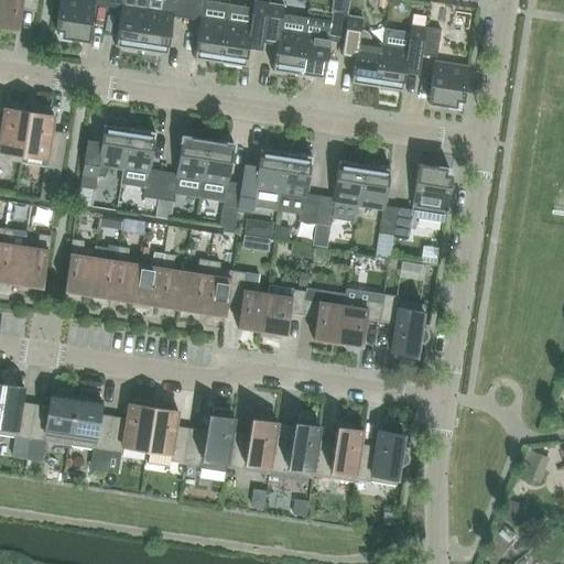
[(36,0),(0,0),(0,28),(17,31),(21,3),(35,6),(36,0)]
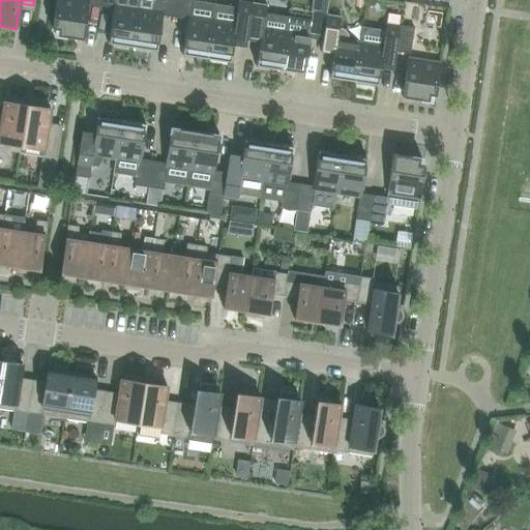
[(88,4),(100,6),(101,0),(86,0),(87,0),(86,0),(55,0),(51,28),(57,29),(56,35),(83,39),(88,4)]
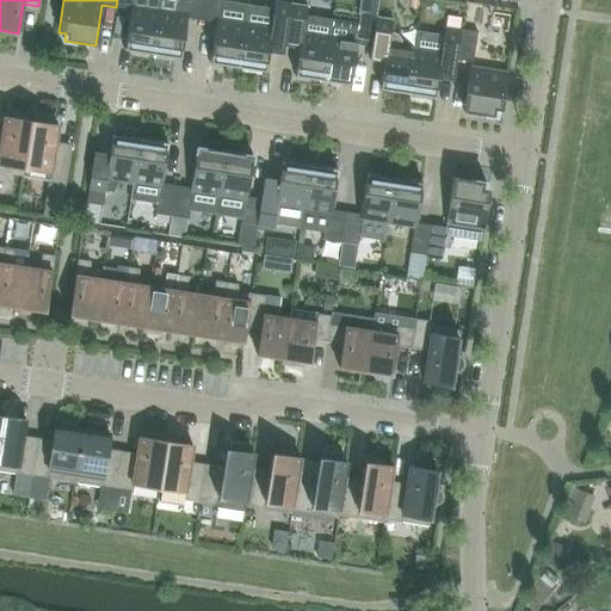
[(124,50),(152,54),(160,0),(117,0),(116,7),(130,10),(124,50)]
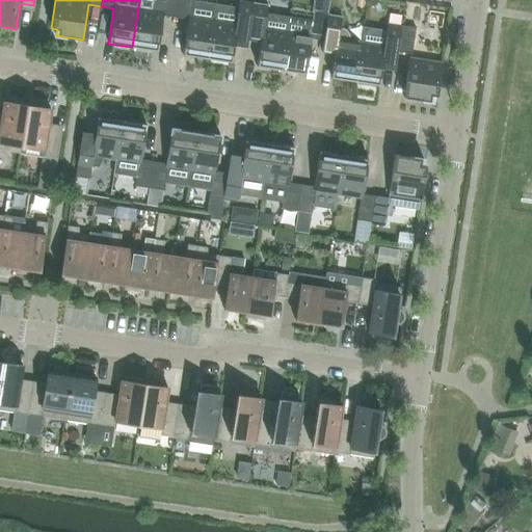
[(162,16),(175,18),(177,0),(139,0),(132,47),(157,51),(162,16)]
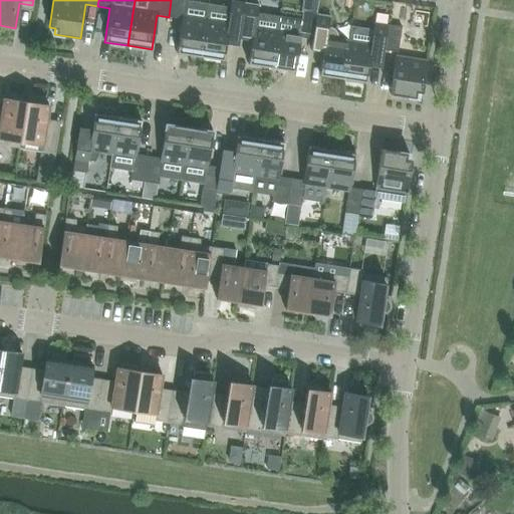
[(185,0),(171,0),(169,17),(182,19),(176,53),(200,56),(207,5),(186,2),(185,0)]
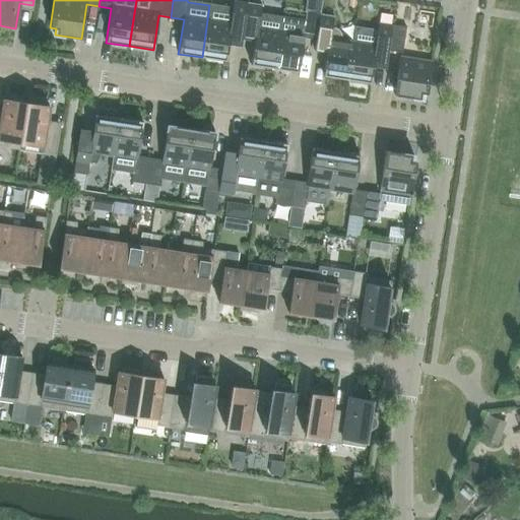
[(241,45),(243,28),(247,3),(234,0),(232,8),(209,5),(202,57),(225,61),(229,43),(241,45)]
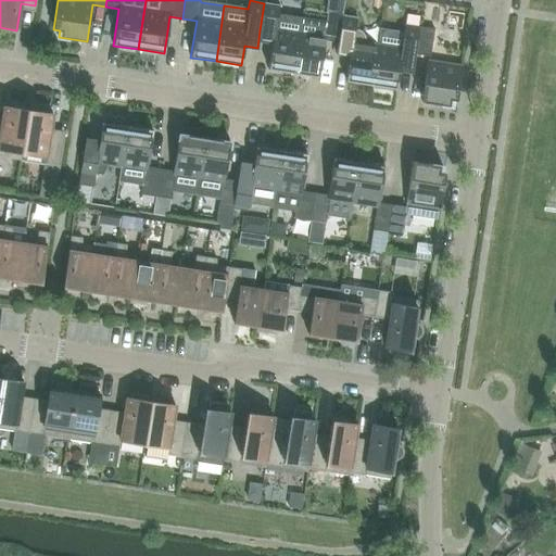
[(293,73),(302,17),(278,14),(279,5),(264,3),(260,30),(274,33),(267,70),(293,73)]
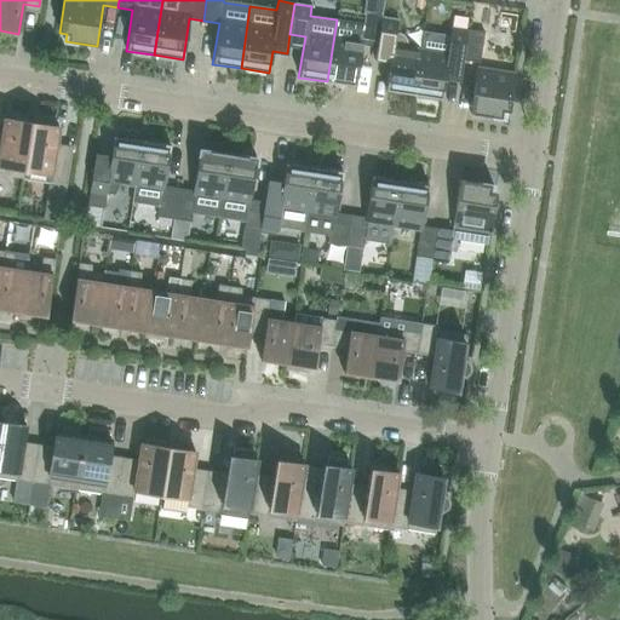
[(361,45),(377,47),(380,17),(365,15),(363,23),(337,19),(327,81),(355,86),(361,45)]
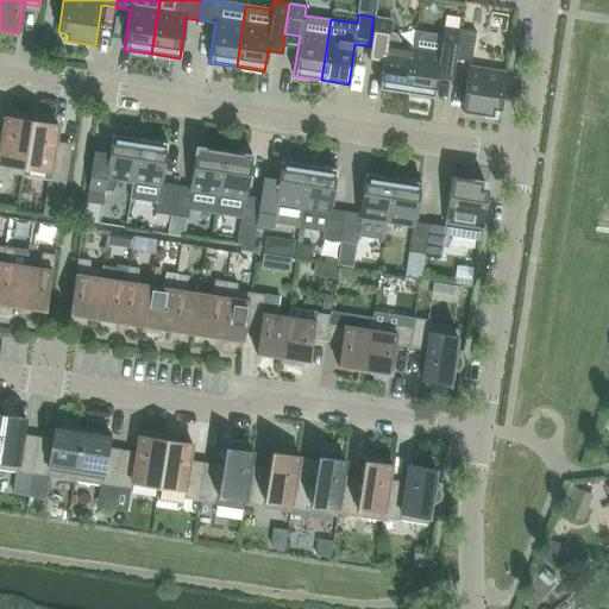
[(378,89),(406,93),(413,49),(397,46),(397,43),(396,37),(391,33),(388,32),(390,19),(374,17),(370,46),(366,64),(382,66),(378,89)]
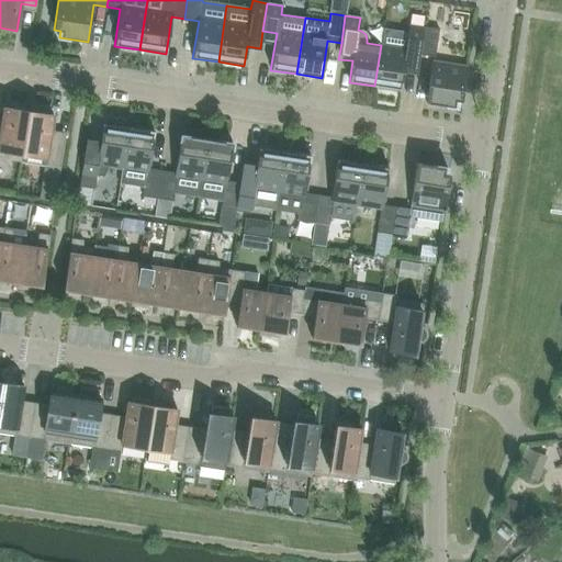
[(384,26),(381,45),(374,86),(400,90),(403,69),(416,71),(419,55),(424,27),(408,25),(407,31),(384,26)]
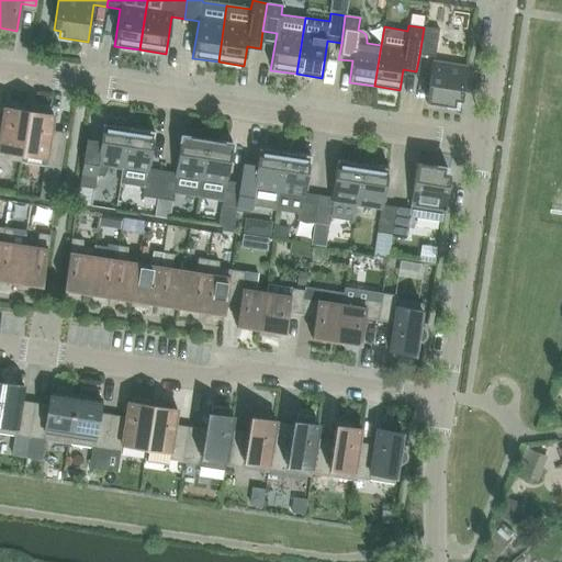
[(438,30),(424,27),(419,55),(434,57),(438,30)]
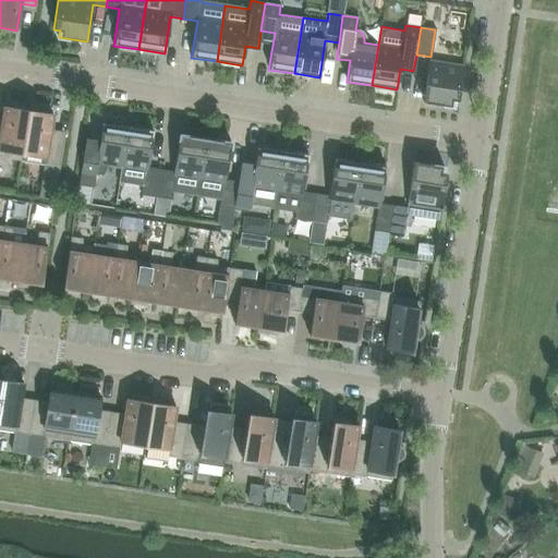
[(450,106),(451,99),(458,100),(462,67),(428,61),(423,101),(450,106)]
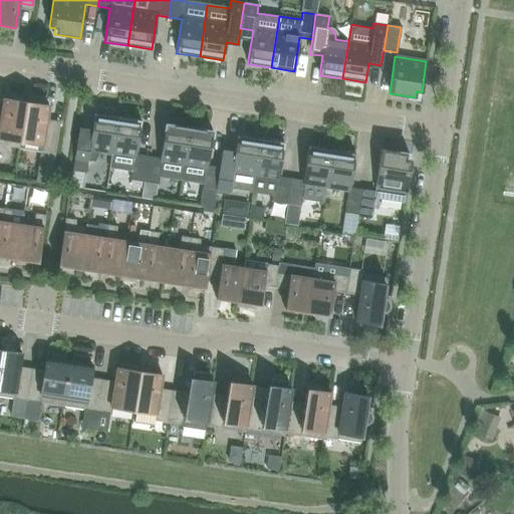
[(0,145),(18,148),(25,102),(22,101),(22,97),(7,94),(7,99),(3,98),(0,114),(0,145)]
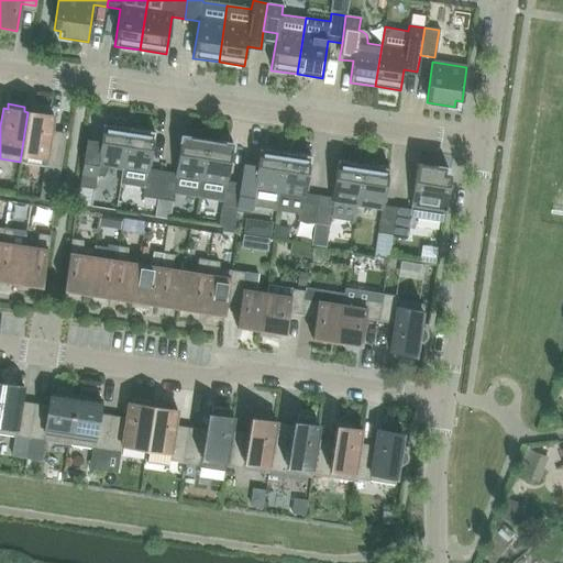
[(32,112),(28,112),(20,162),(21,162),(45,166),(59,168),(64,138),(50,135),(53,116),(48,116),(50,110),(33,108),(32,112)]
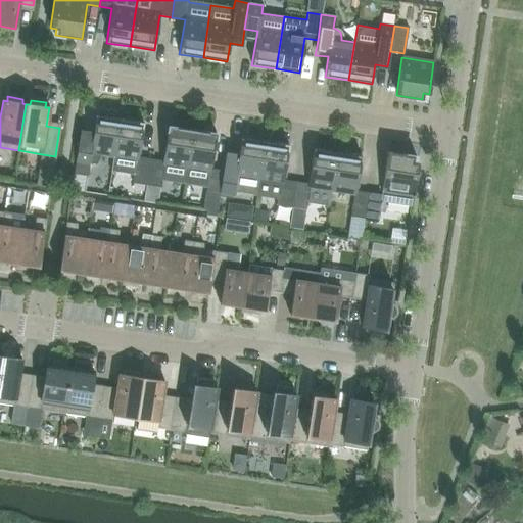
[(113,157),(120,119),(95,114),(90,149),(78,147),(74,174),(87,176),(89,163),(96,164),(101,155),(113,157)]
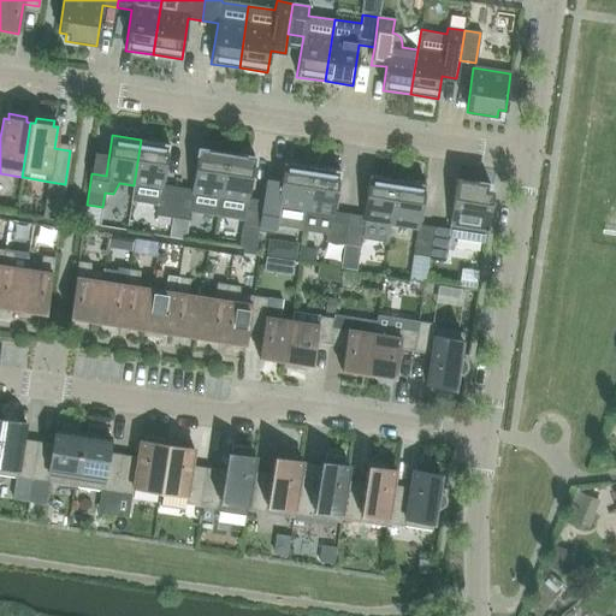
[(155,215),(172,218),(177,188),(163,185),(169,144),(141,140),(134,185),(131,201),(157,206),(155,215)]
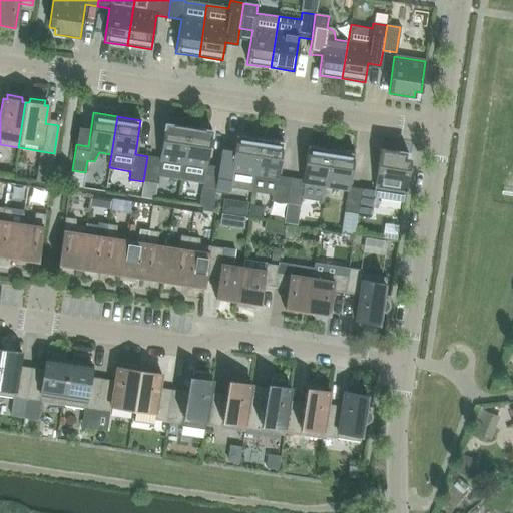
[(159,158),(147,156),(143,181),(157,183),(158,176),(180,180),(182,165),(188,127),(164,124),(159,158)]
